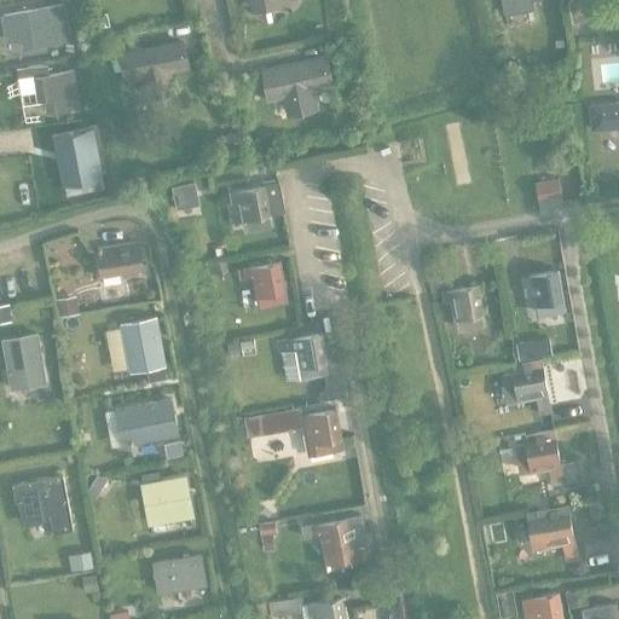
[(501,0),(503,15),(530,9),(528,0),(501,0)]
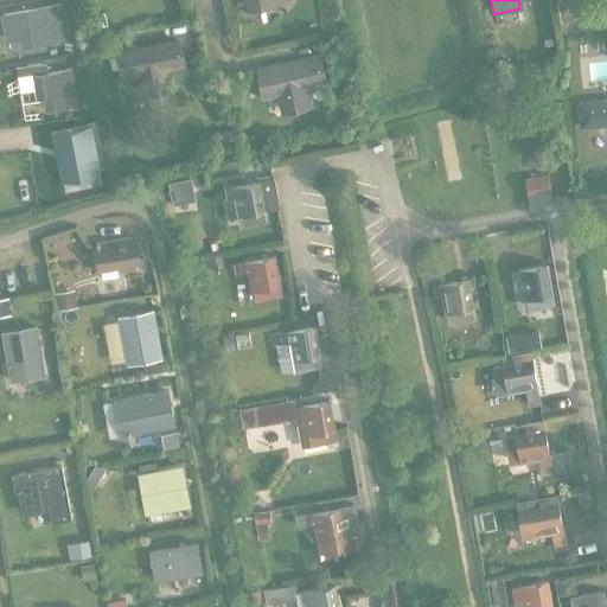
[(589,0),(577,0),(583,19),(594,17),(589,0)]
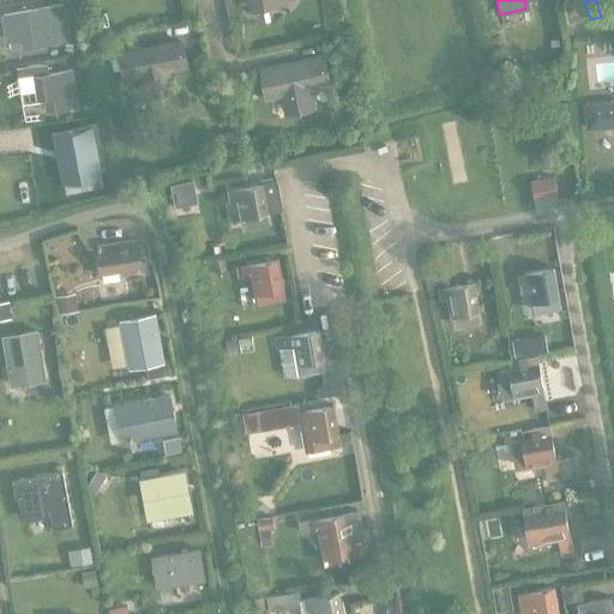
[(1,18),(6,40),(20,37),(37,35),(38,44),(65,40),(59,7),(1,18)]
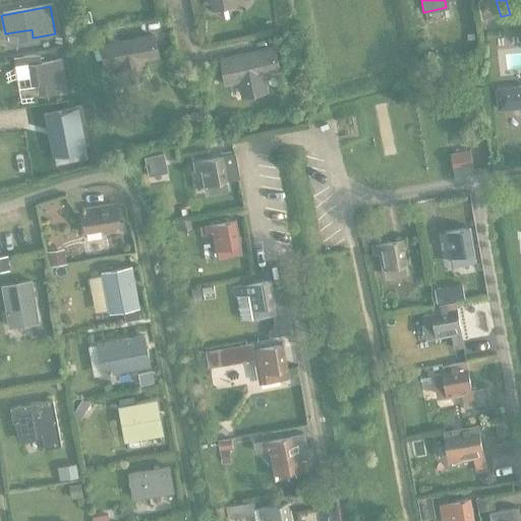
[(83,11),(78,12),(80,23),(85,22),(92,21),(89,10),(83,11)]
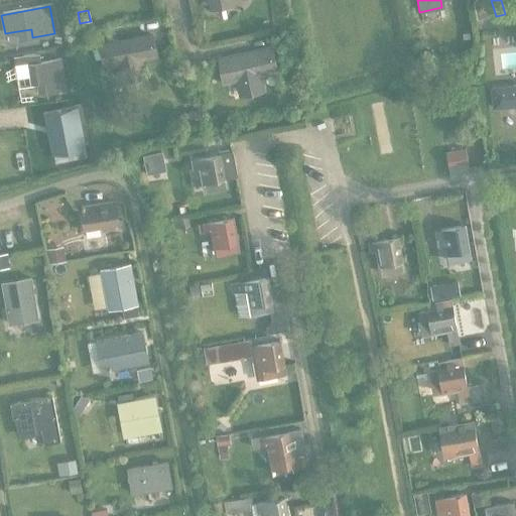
[(141,75),(138,58),(153,55),(149,34),(99,44),(103,67),(116,63),(120,80),(141,75)]
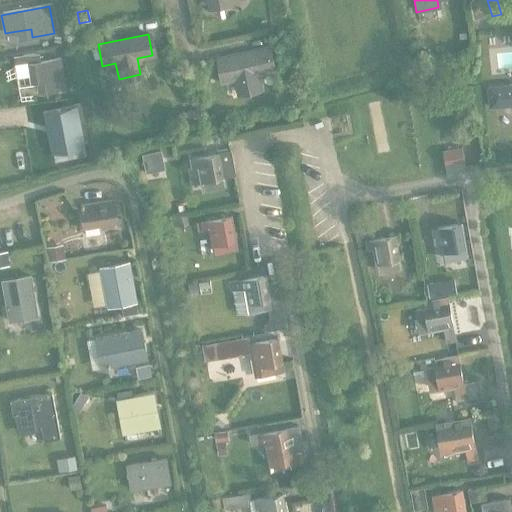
[(59,46),(45,49),(46,58),(61,55),(59,46)]
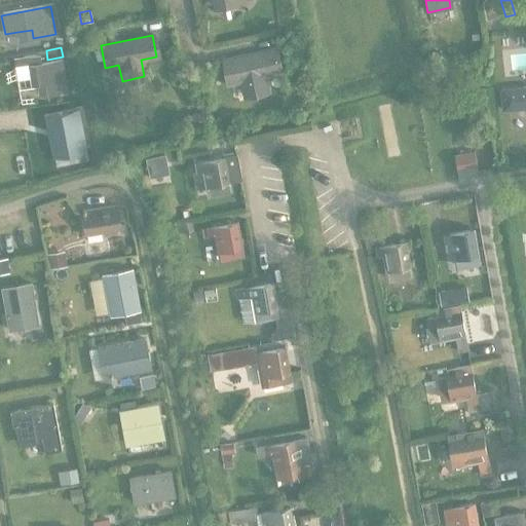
[(223,60),(227,81),(241,78),(245,94),(265,89),(262,74),(278,71),(273,49),(223,60)]
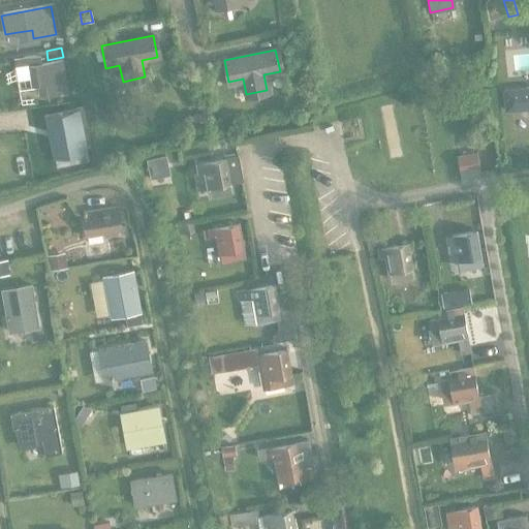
[(57,94),(56,84),(64,82),(61,61),(40,64),(39,58),(28,59),(29,66),(28,66),(31,87),(45,85),(47,95),(57,94)]
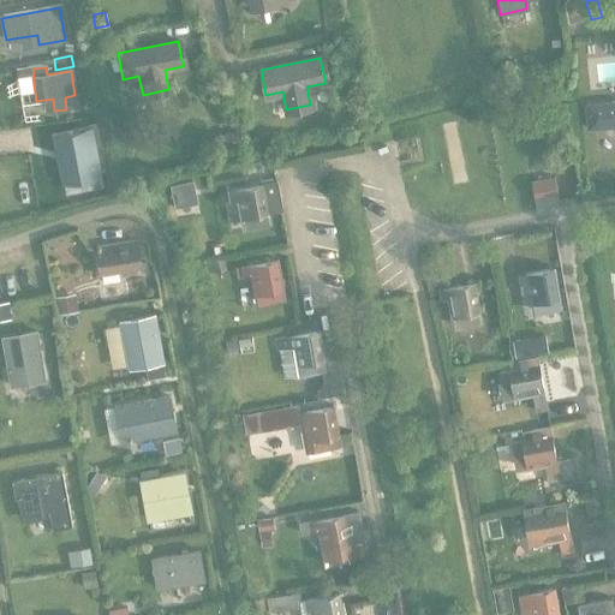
[(614,102),(586,106),(589,129),(614,125),(614,102)]
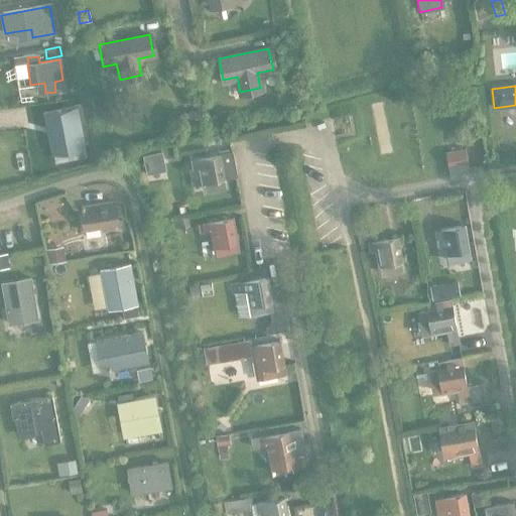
[(77,108),(45,114),(52,153),(85,146),(77,108)]
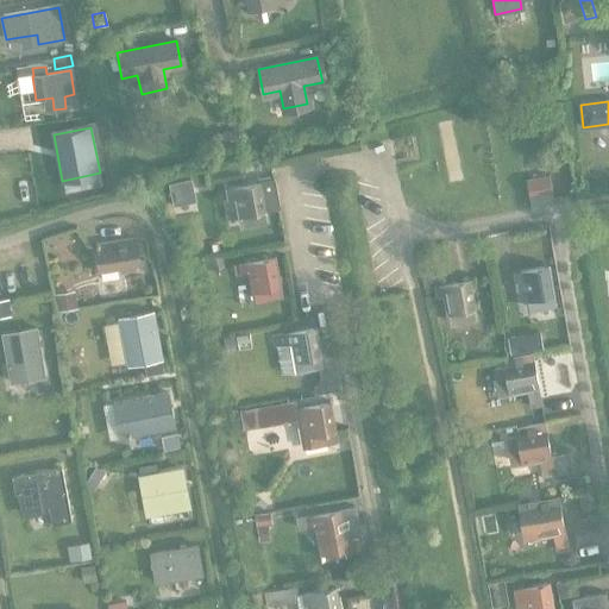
[(230,130),(214,135),(218,150),(234,145),(230,130)]
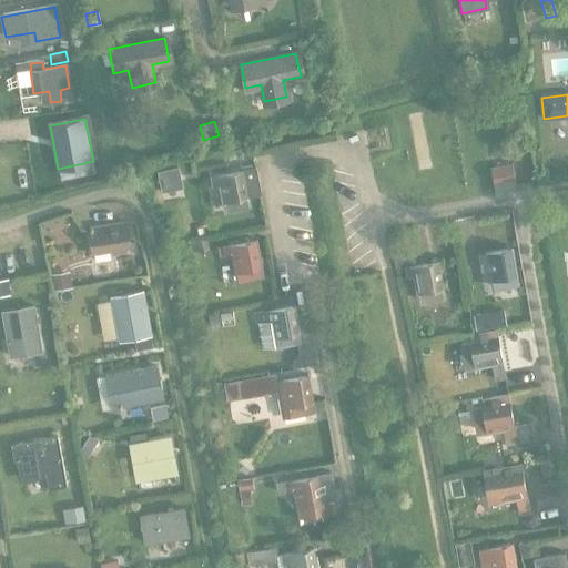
[(488,168),(493,193),(514,189),(509,164),(488,168)]
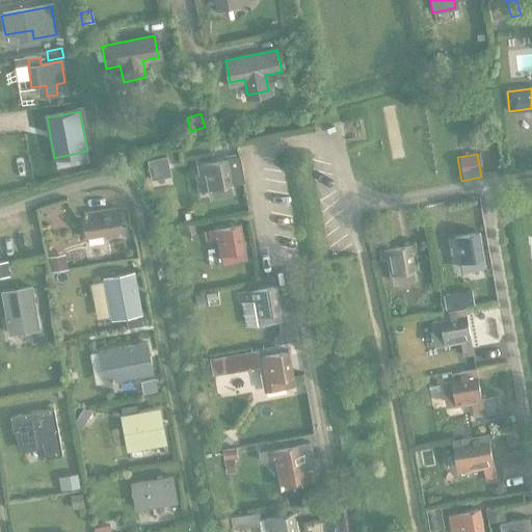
[(165,156),(149,160),(149,161),(153,177),(169,173),(165,156)]
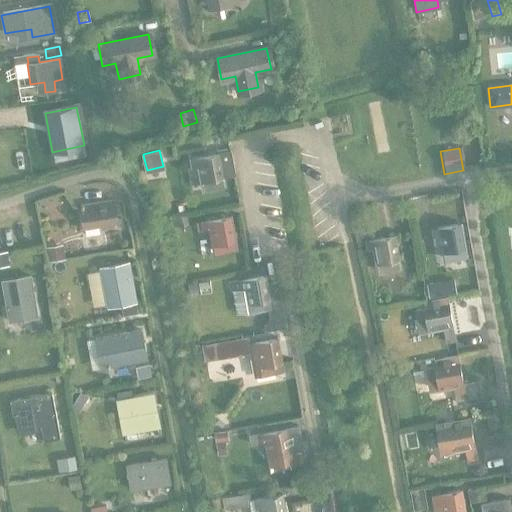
[(217,152),(191,157),(192,166),(201,165),(205,189),(223,186),(222,177),(234,175),(230,150),(217,152)]
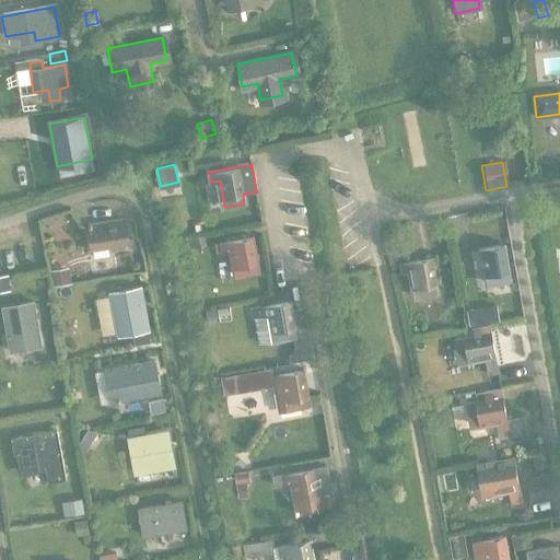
[(86,225),(91,247),(108,244),(109,251),(128,247),(124,219),(86,225)]
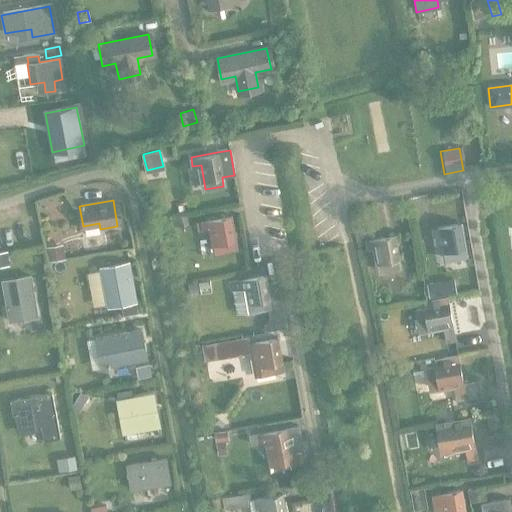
[(186,213),(173,216),(175,226),(188,223),(186,213)]
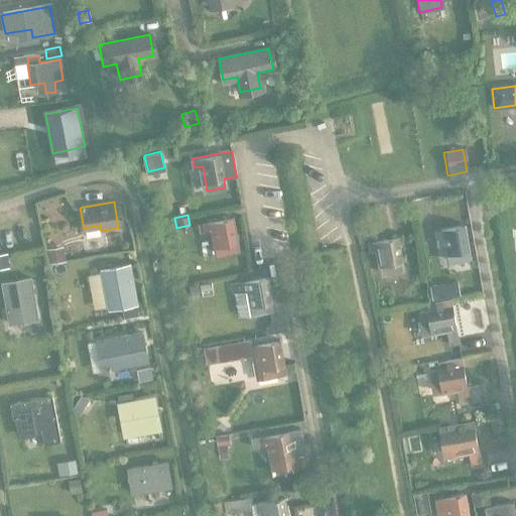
[(204,222),(206,231),(215,230),(219,254),(238,251),(232,217),(204,222)]
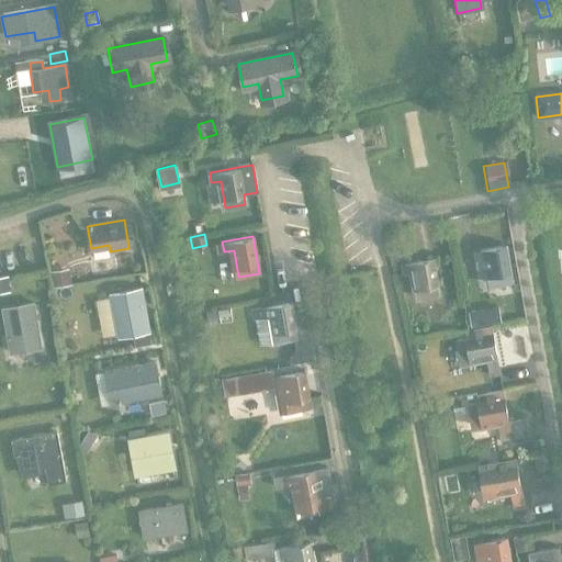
[(474,260),(475,267),(485,267),(489,285),(508,282),(502,245),(472,250),(474,260)]
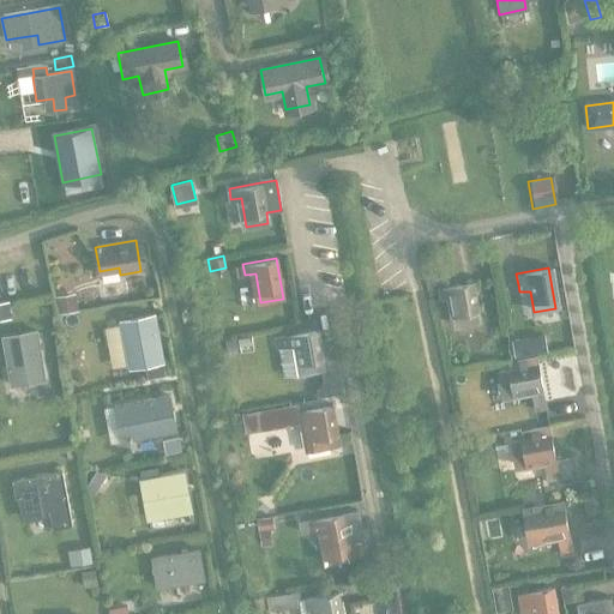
[(437,288),(438,298),(449,296),(453,326),(476,321),(469,282),(437,288)]
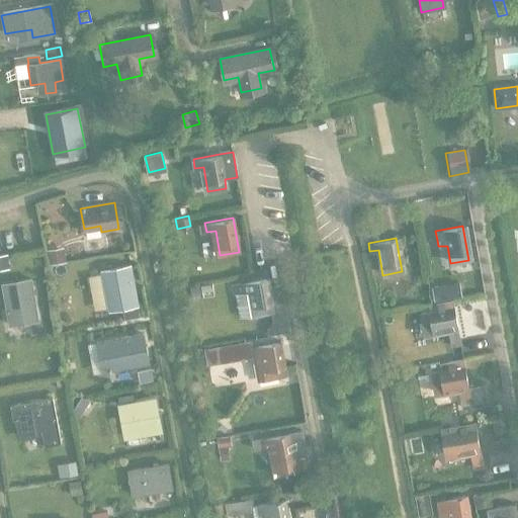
[(63,246),(48,248),(50,262),(65,260),(63,246)]
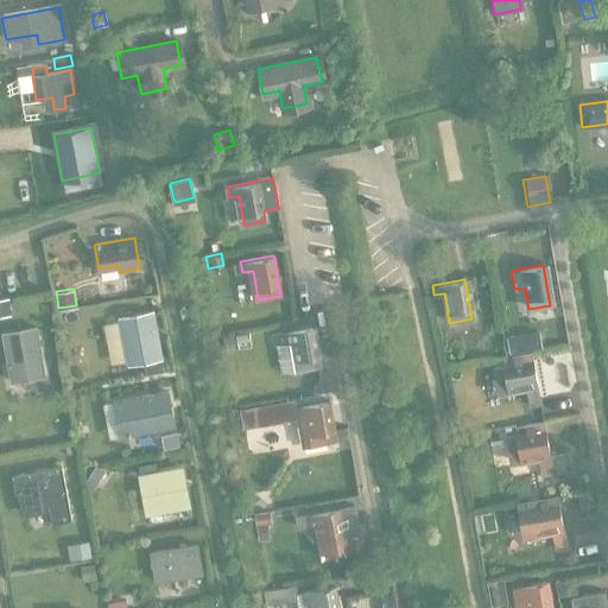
[(152,311),(120,317),(120,321),(127,360),(128,363),(145,360),(160,358),(152,311)]
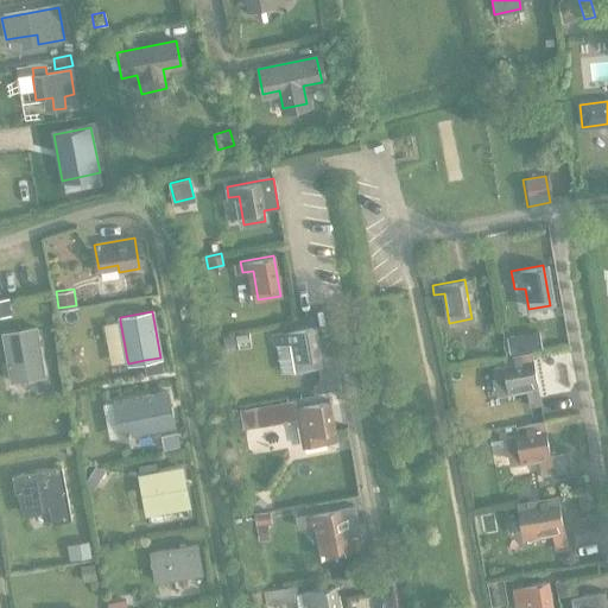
[(282,331),(271,333),(273,344),(277,343),(284,342),(295,340),(299,369),(320,366),(321,378),(336,375),(329,333),(316,335),(314,325),(282,331)]
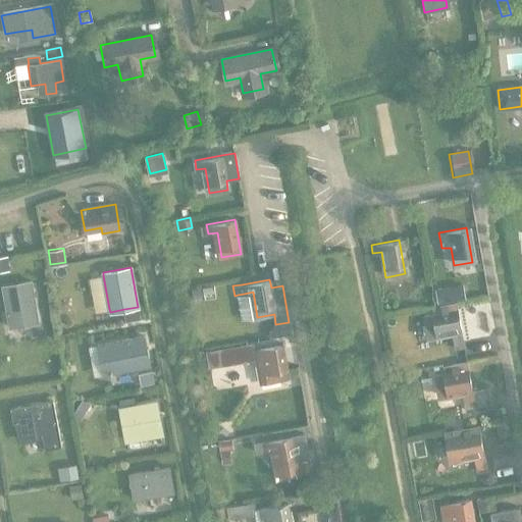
[(1,286),(8,327),(37,322),(30,281),(1,286)]
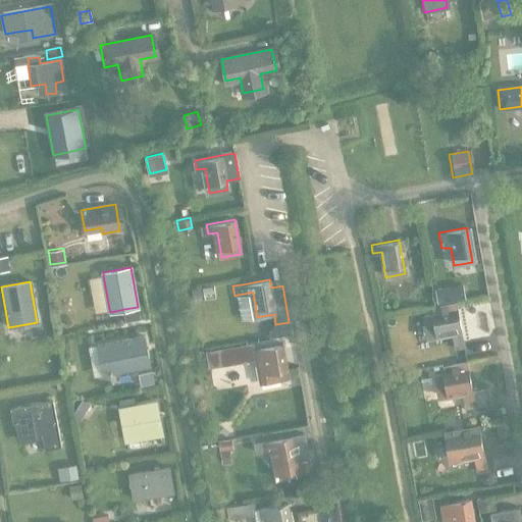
[(446,284),(435,286),(438,301),(449,299),(446,284)]
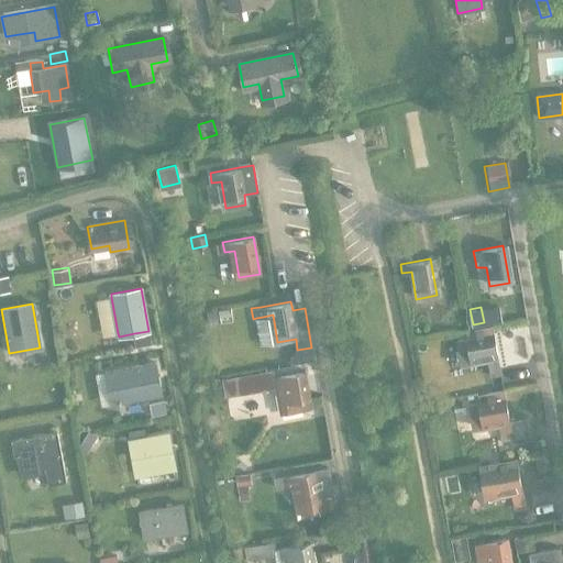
[(218,309),(206,312),(209,324),(221,321),(218,309)]
